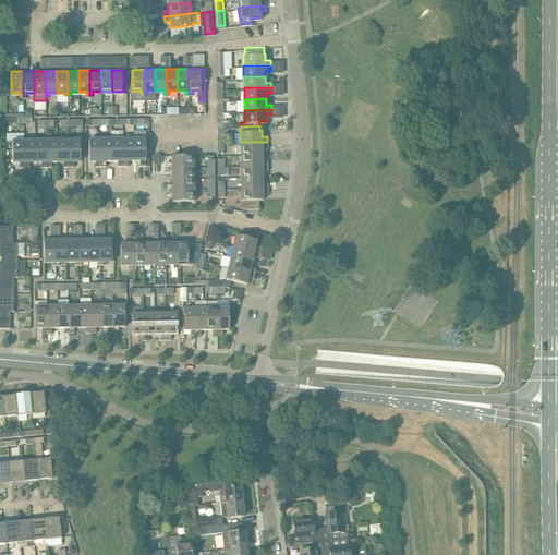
[(134,158),(134,136),(122,137),(123,164),(129,164),(128,158),(134,158)]
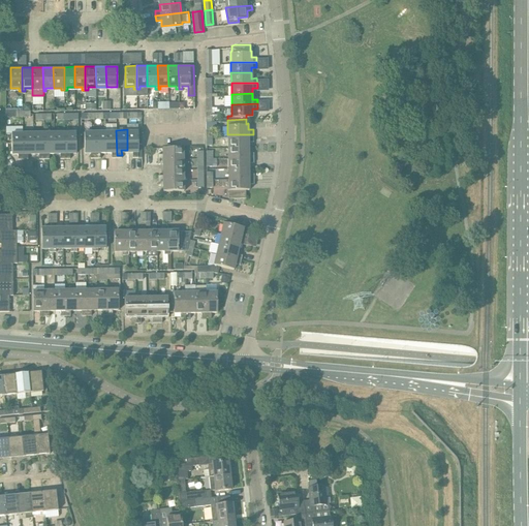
[(127,129),(127,150),(132,150),(132,155),(138,155),(137,129),(127,129)]
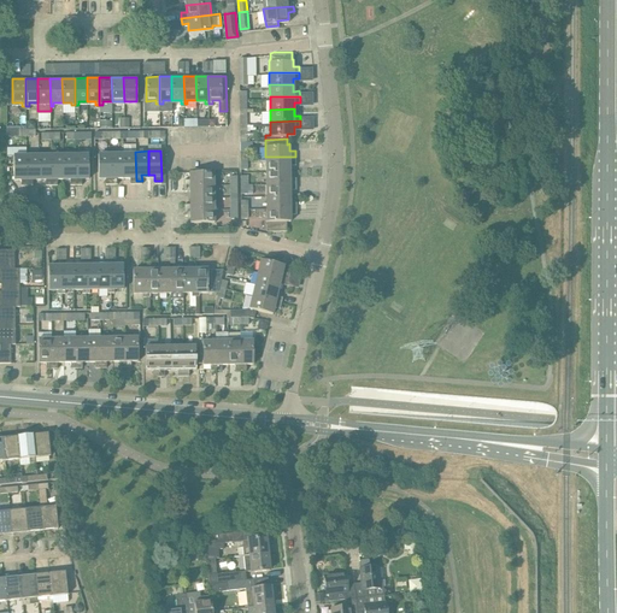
[(64,176),(64,152),(51,153),(52,183),(57,182),(57,176),(64,176)]
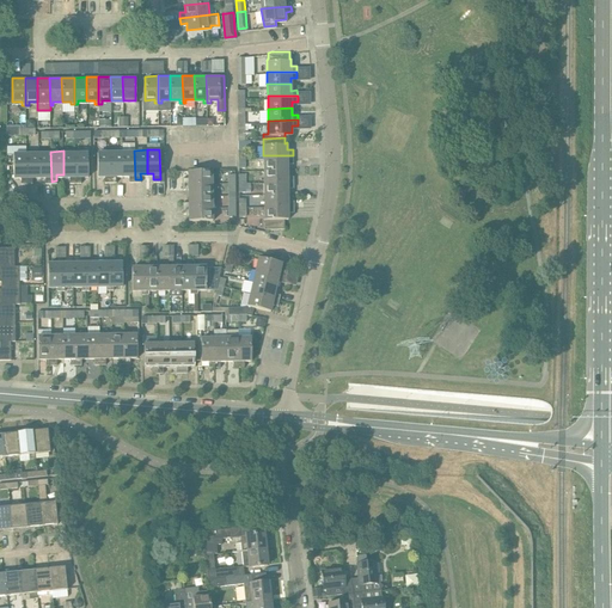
[(75,180),(75,151),(63,151),(63,174),(69,174),(69,180),(75,180)]
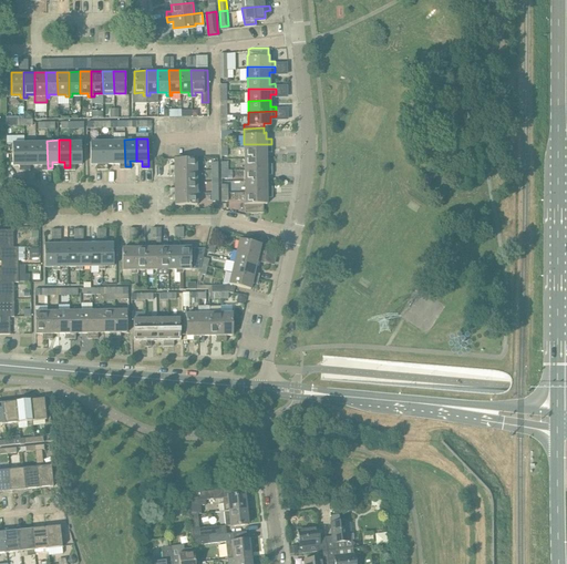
[(81,140),(70,140),(70,167),(75,167),(75,162),(82,162),(81,140)]
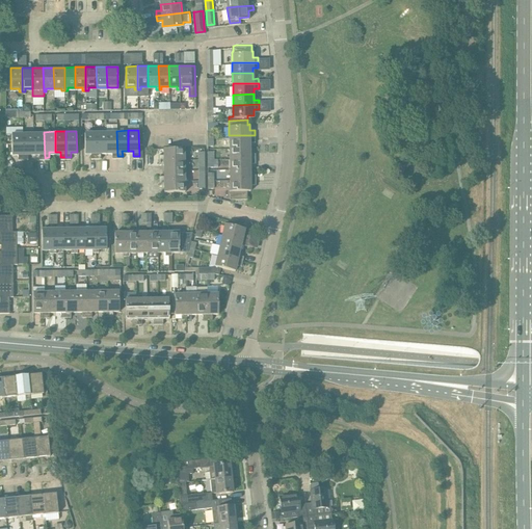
[(91,157),(96,157),(96,131),(84,131),(85,152),(91,152),(91,157)]
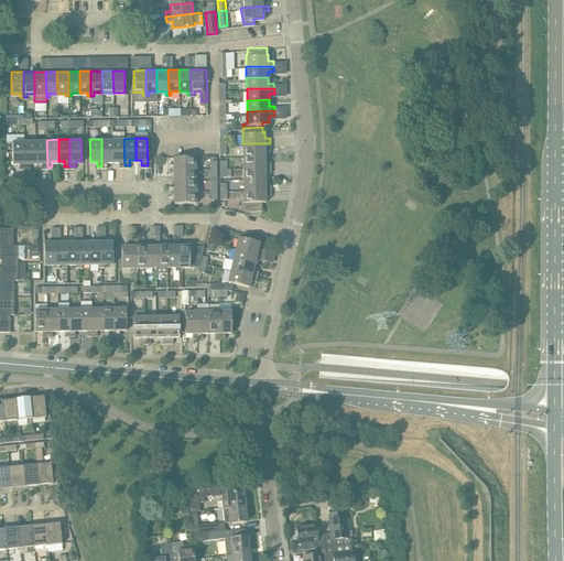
[(112,161),(112,139),(101,139),(101,166),(107,166),(107,161),(112,161)]
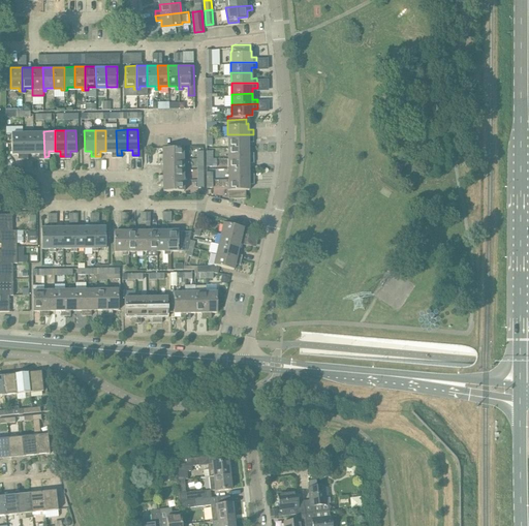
[(117,155),(116,130),(105,130),(105,151),(112,151),(112,156),(117,155)]
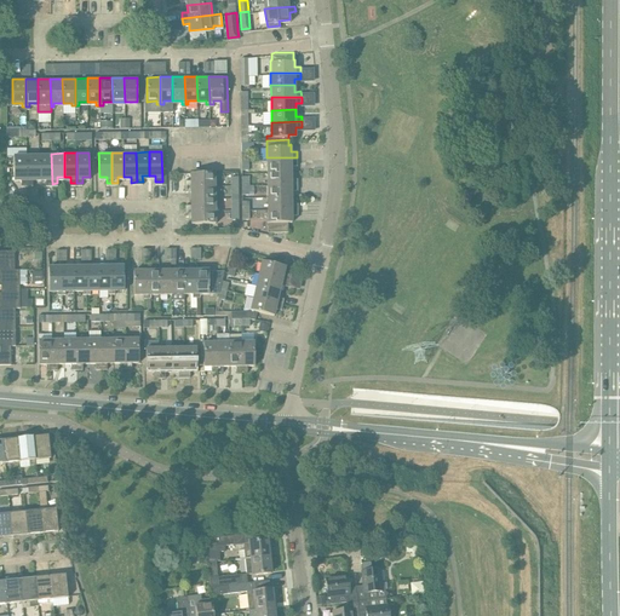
[(21,184),(27,184),(27,154),(13,154),(13,178),(21,178),(21,184)]
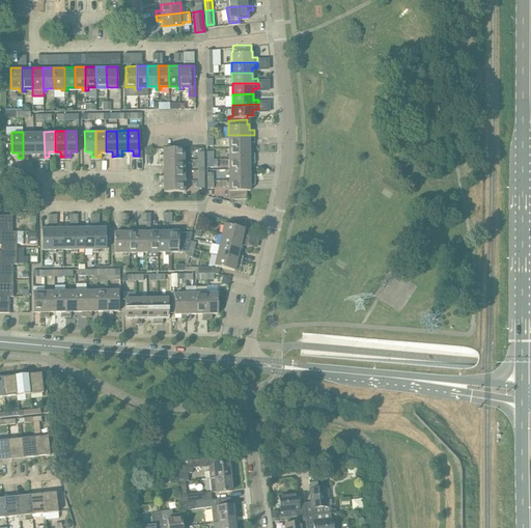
[(33,153),(33,132),(23,132),(23,158),(28,158),(28,153),(33,153)]
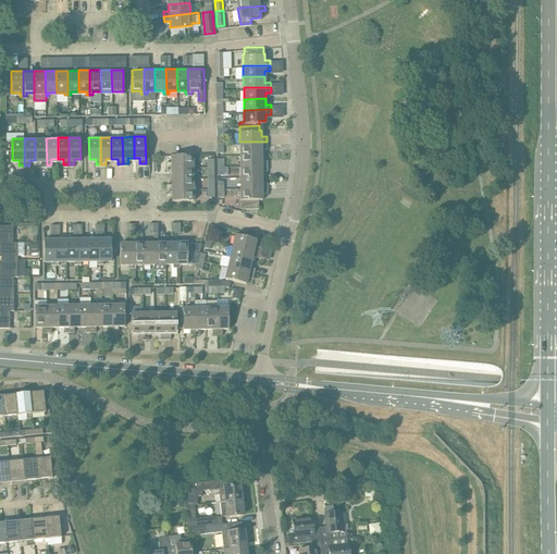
[(47,165),(46,138),(35,138),(35,160),(41,160),(41,165),(47,165)]
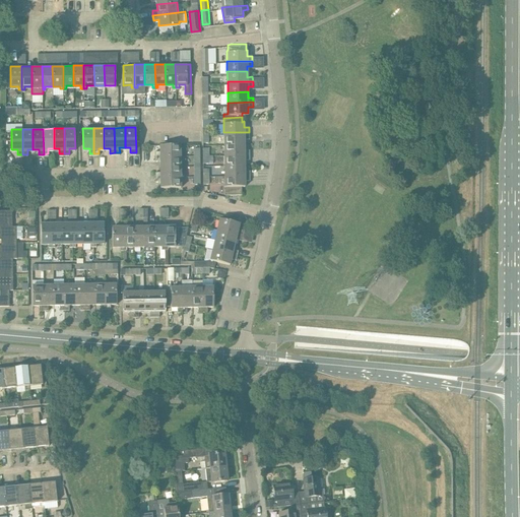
[(249,132),(223,132),(223,143),(244,142),(244,137),(249,137),(249,132)]
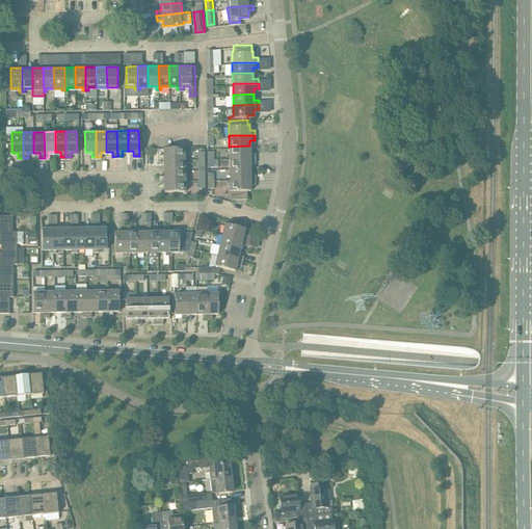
[(249,146),(229,147),(230,157),(256,156),(255,152),(249,152),(249,146)]
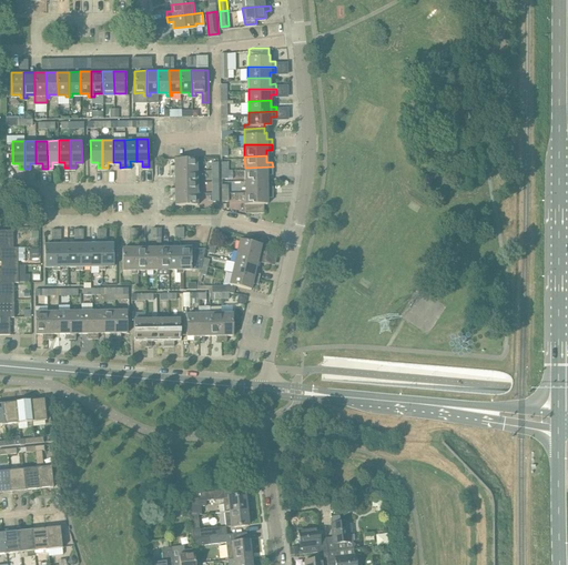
[(169,163),(169,169),(196,168),(196,157),(174,157),(174,163),(169,163)]
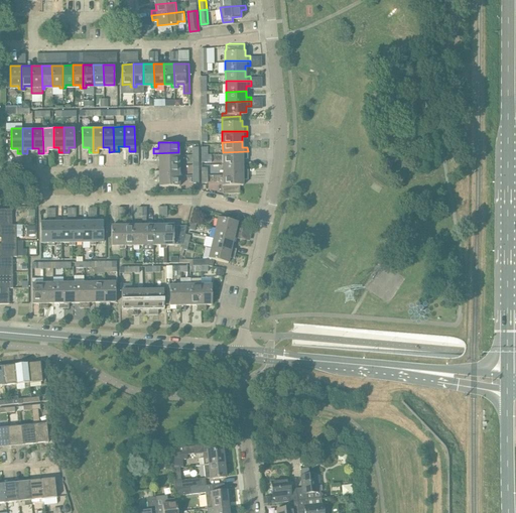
[(223,152),(223,162),(243,162),(243,156),(248,156),(248,151),(223,152)]
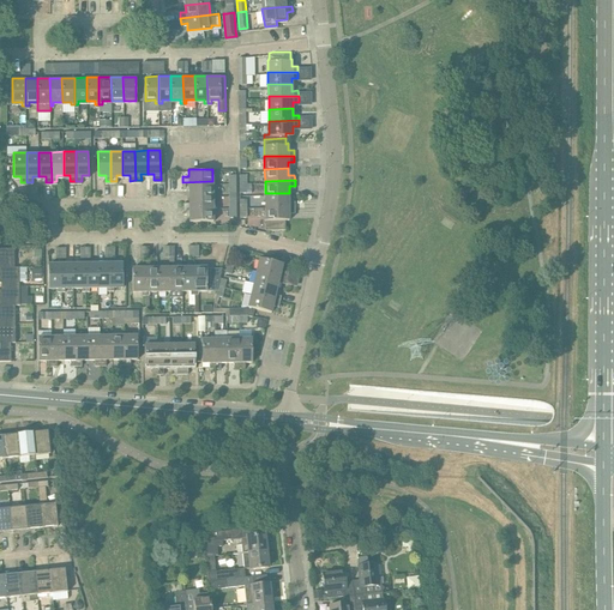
[(190,194),(212,194),(212,181),(182,182),(182,188),(190,188),(190,194)]
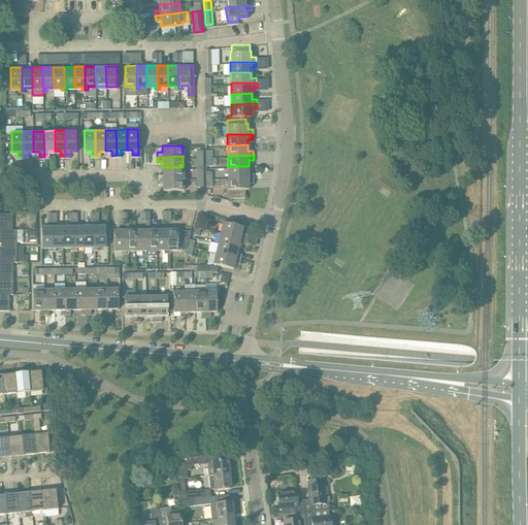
[(249,166),(228,166),(228,176),(254,176),(254,171),(249,171),(249,166)]
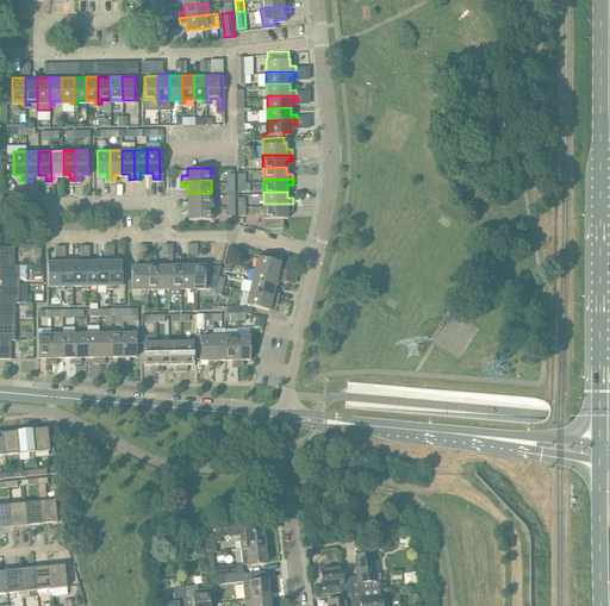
[(212,205),(211,193),(188,193),(188,199),(182,199),(182,205),(212,205)]
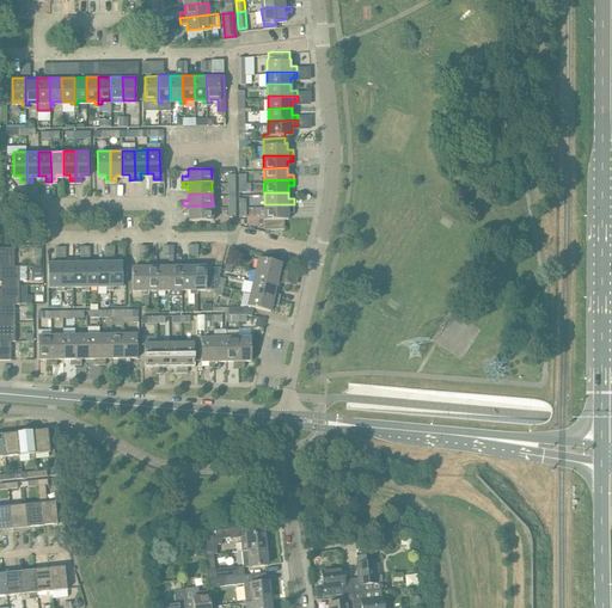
[(294,204),(264,204),(264,227),(285,227),(285,217),(288,217),(288,210),(294,210),(294,204)]
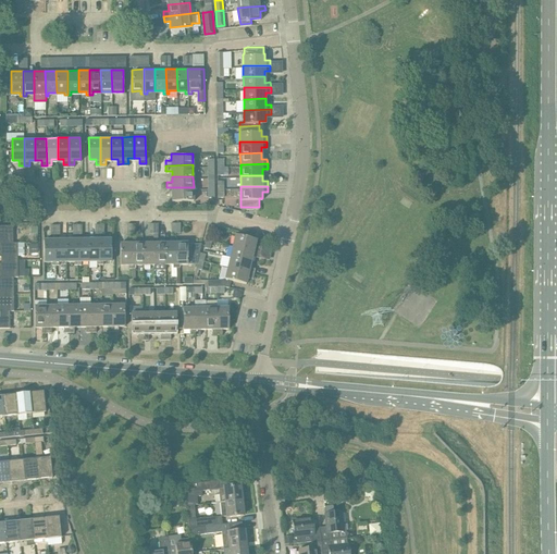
[(194,199),(194,187),(166,187),(166,193),(172,193),(172,199),(194,199)]
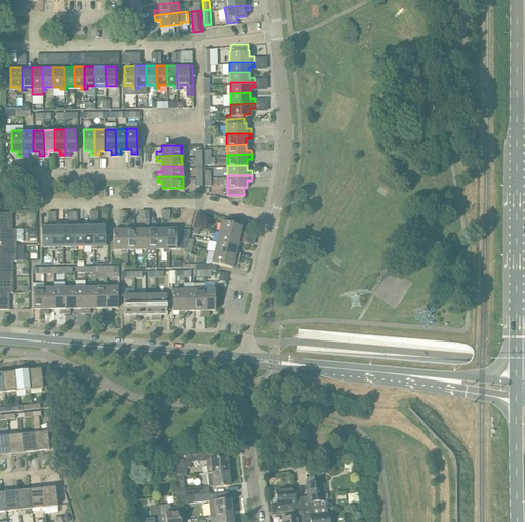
[(0,226),(12,227),(12,210),(0,210),(0,226)]
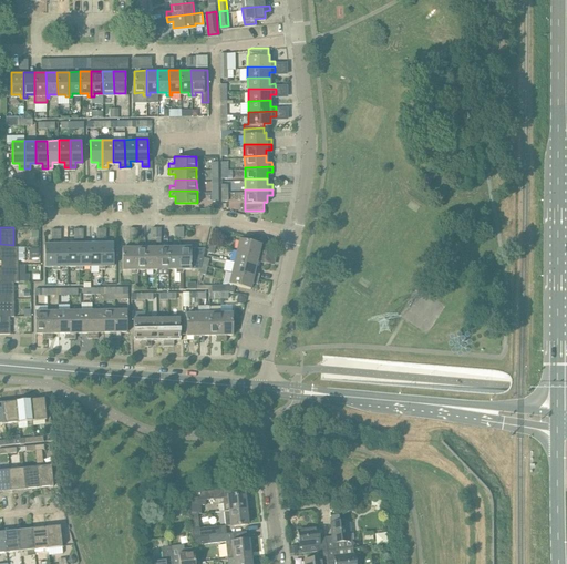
[(237,248),(264,254),(265,249),(259,248),(261,242),(239,236),(237,248)]
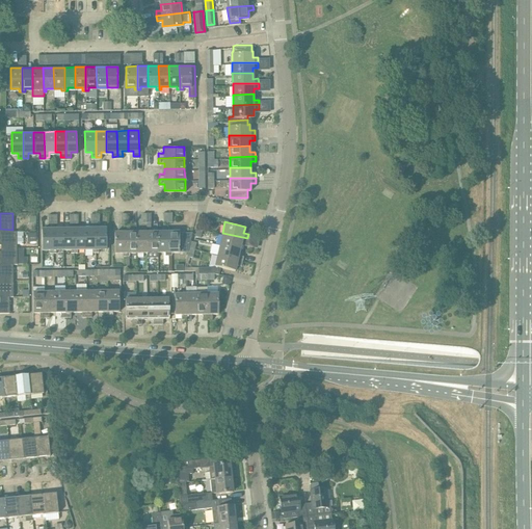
[(50,250),(53,250),(53,227),(42,228),(42,247),(50,247),(50,250)]
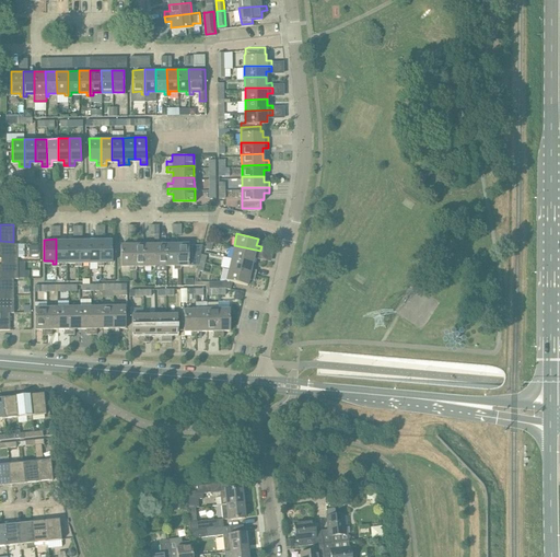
[(67,260),(67,239),(56,239),(56,264),(59,264),(59,260),(67,260)]
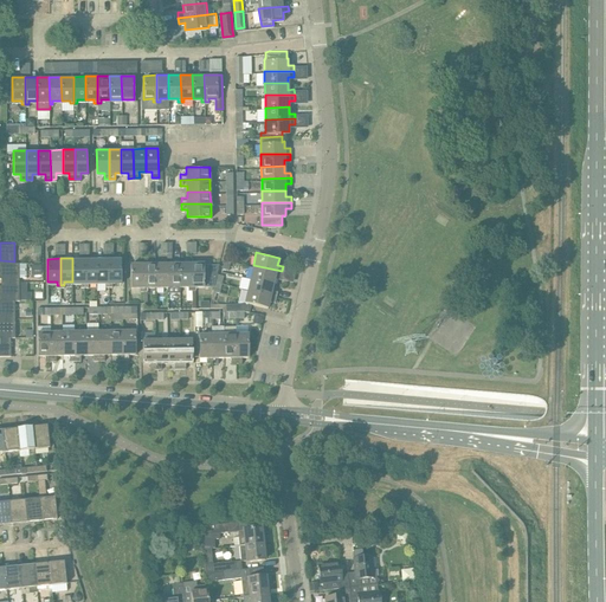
[(84,258),(72,258),(72,282),(81,282),(81,285),(84,285),(84,258)]
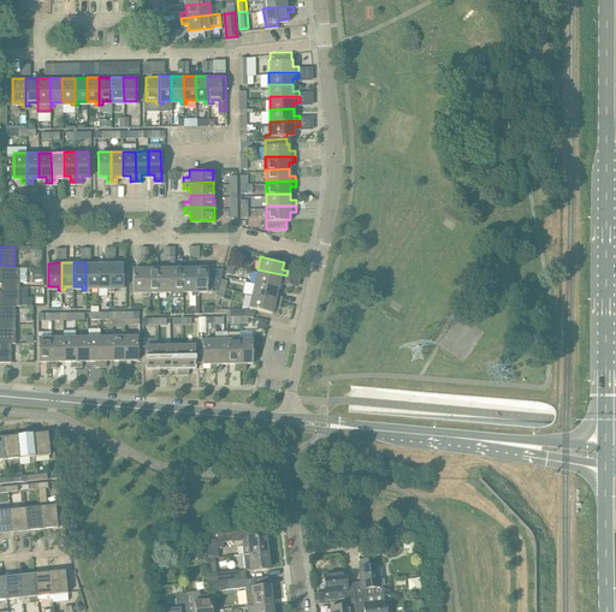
[(99,286),(98,262),(86,262),(86,290),(89,290),(89,286),(99,286)]
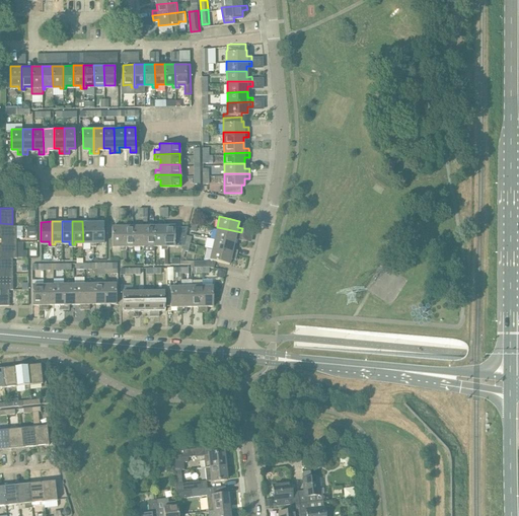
[(93,244),(93,221),(82,221),(83,241),(90,241),(90,244),(93,244)]
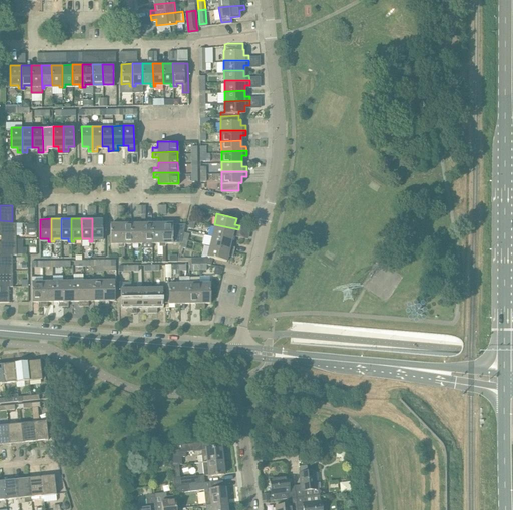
[(92,218),(92,241),(95,241),(95,238),(102,238),(102,218),(92,218)]
